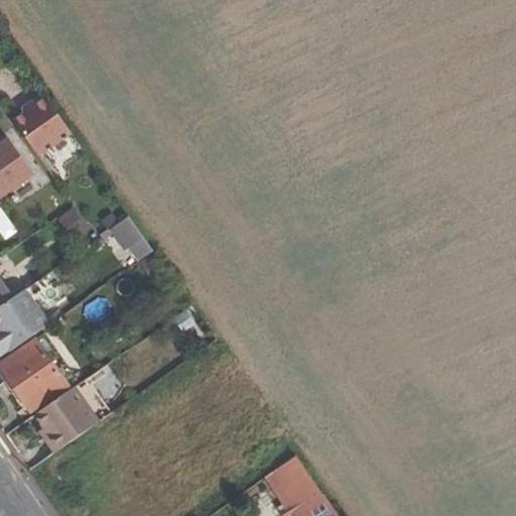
[(45,97),(30,108),(33,111),(15,124),(41,160),(74,137),(45,97)]
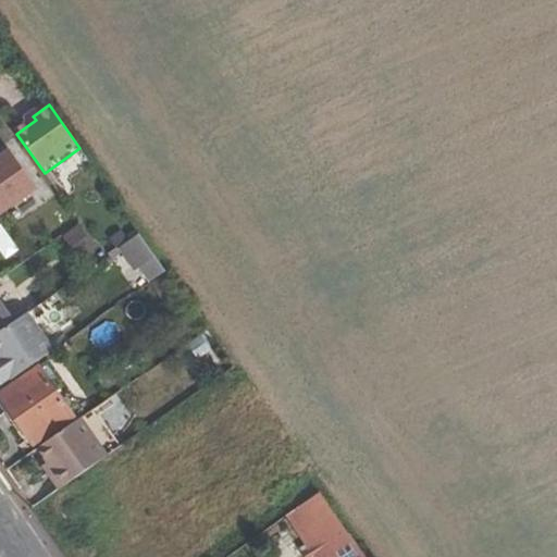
[(0,157),(0,215),(37,189),(10,150),(0,157)]
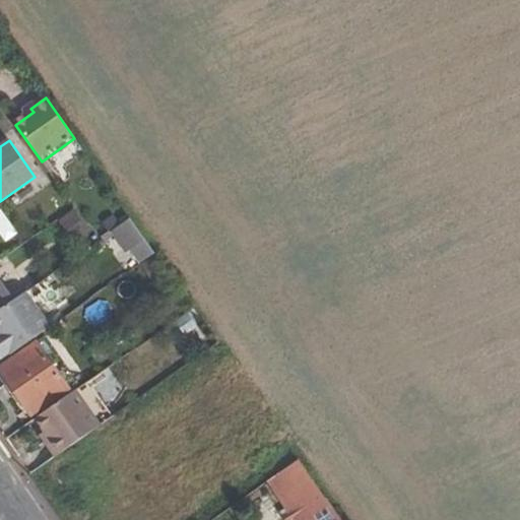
[(74,209),(62,221),(80,240),(92,228),(74,209)]
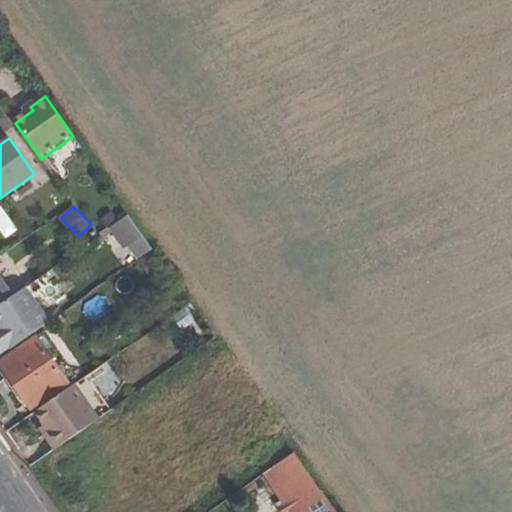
[(117,227),(137,264),(157,253),(136,216),(117,227)]
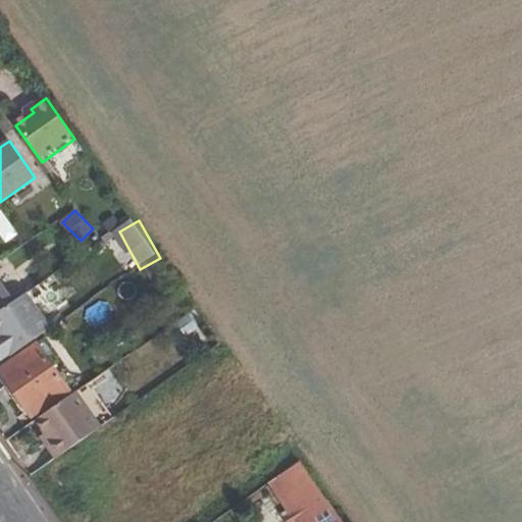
[(0,283),(0,302),(6,307),(13,303),(0,283)]
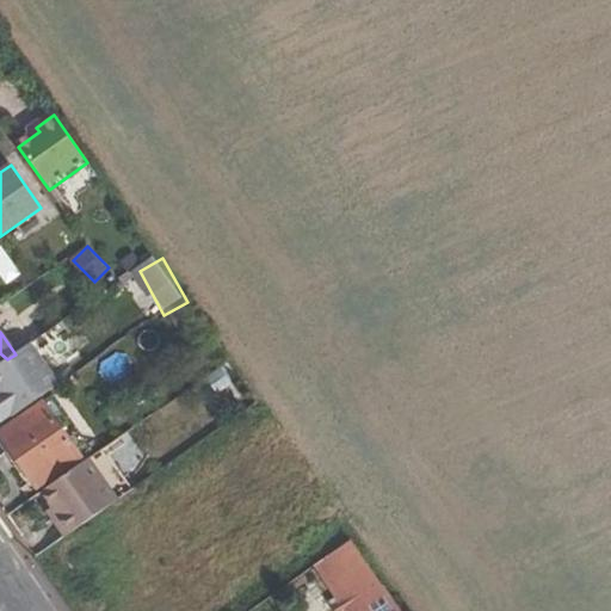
[(16,355),(7,359),(34,381),(47,394),(57,387),(29,345),(16,355)]
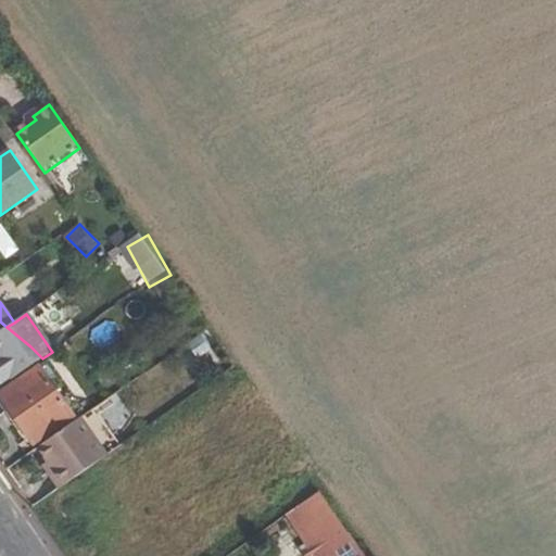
[(30,346),(7,327),(0,331),(0,384),(1,387),(42,358),(30,346)]
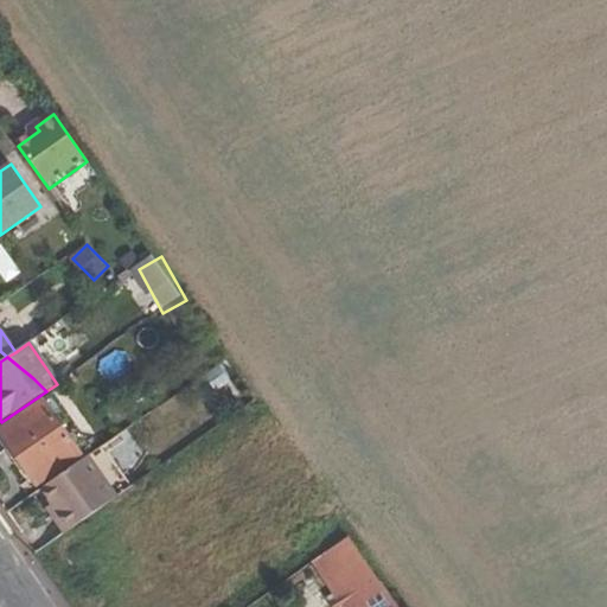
[(78,457),(40,401),(0,427),(0,436),(34,486),(78,457)]
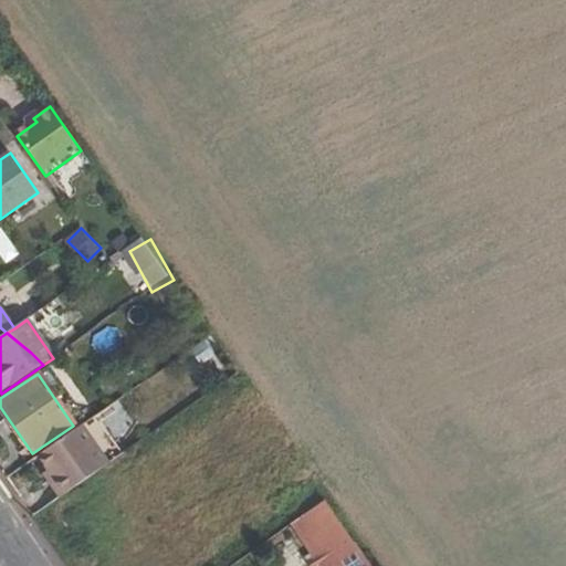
[(49,481),(61,498),(108,464),(82,426),(38,456),(53,478),(49,481)]
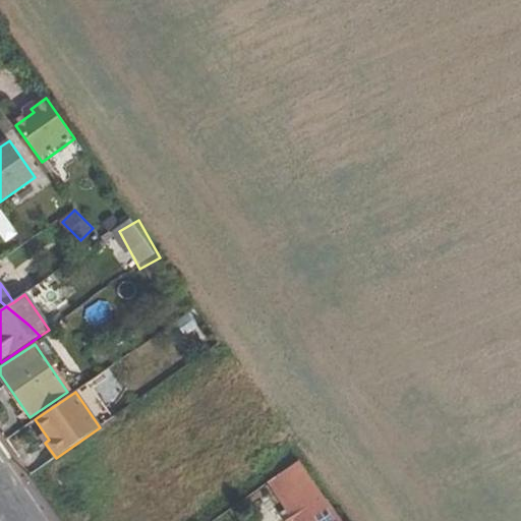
[(342,520),(299,460),(269,482),(296,520),(342,520)]
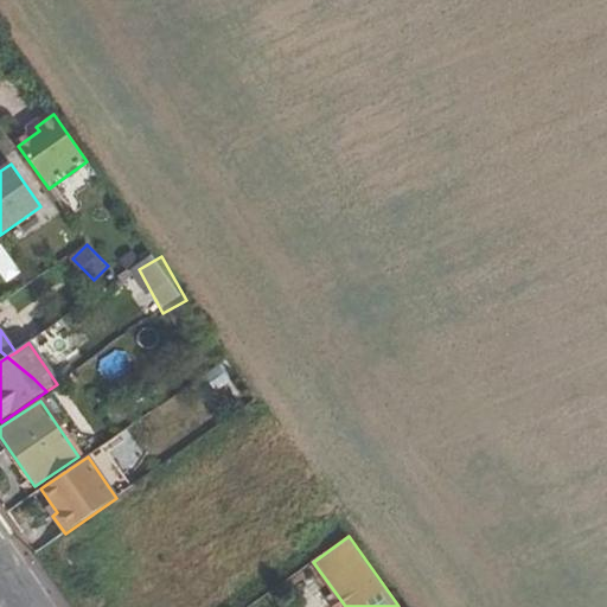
All buildings are outlined.
